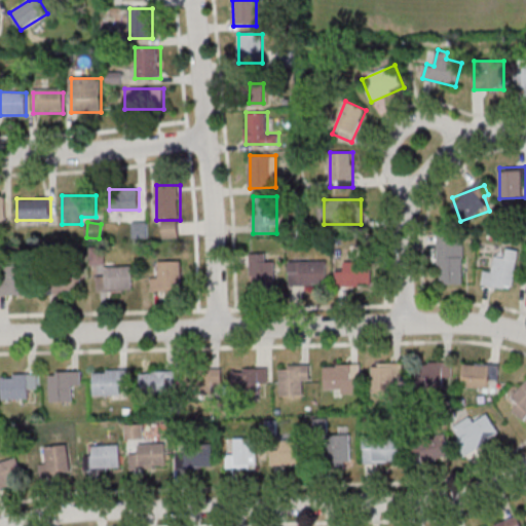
[(177,225),(166,224),(165,236),(176,237),(177,225)]
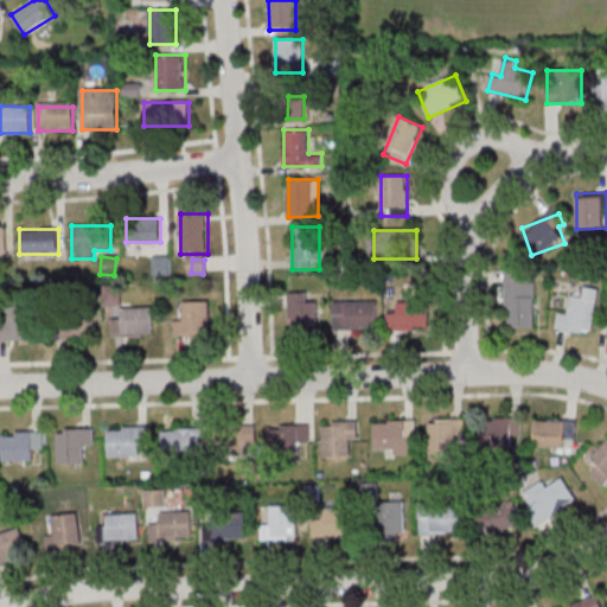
[(536,270),(504,270),(504,327),(536,327),(536,270)]
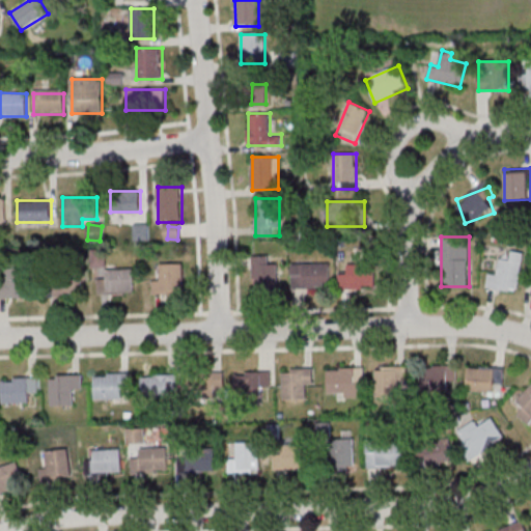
[(486,286),(518,292),(525,253),(514,251),(512,260),(502,258),(500,271),(490,269),(486,286)]
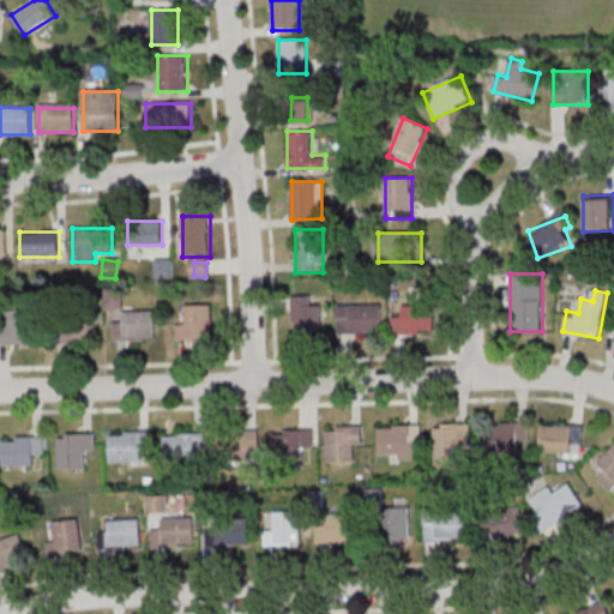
[(312,304),(312,295),(293,295),(293,333),(321,333),(321,304),(312,304)]
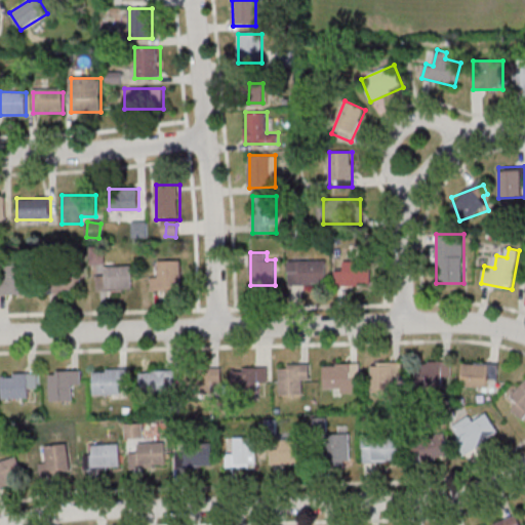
[(338,259),(338,284),(372,284),(372,259),(338,259)]
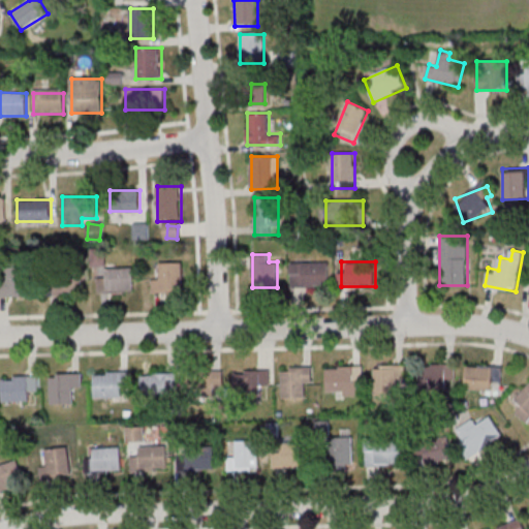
[(183,292),(183,262),(160,262),(160,278),(152,278),(152,292),(183,292)]
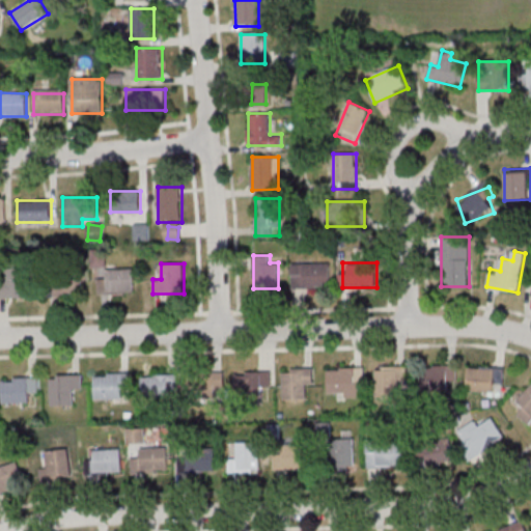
[(330,263),(291,263),(291,288),(330,288),(330,263)]
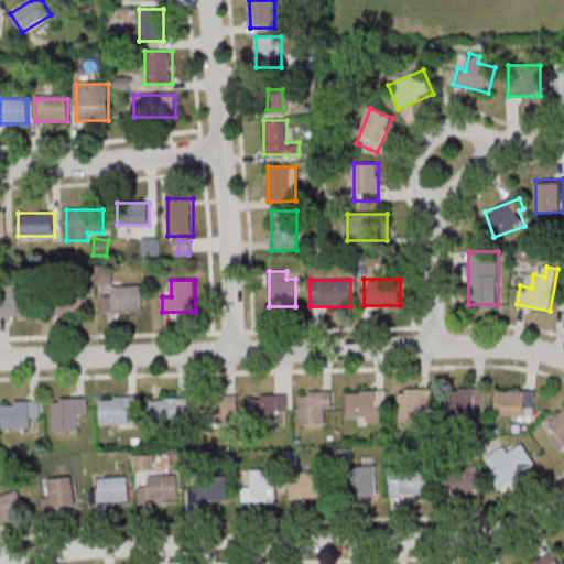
[(142,311),(142,285),(114,285),(114,295),(105,295),(105,311),(142,311)]
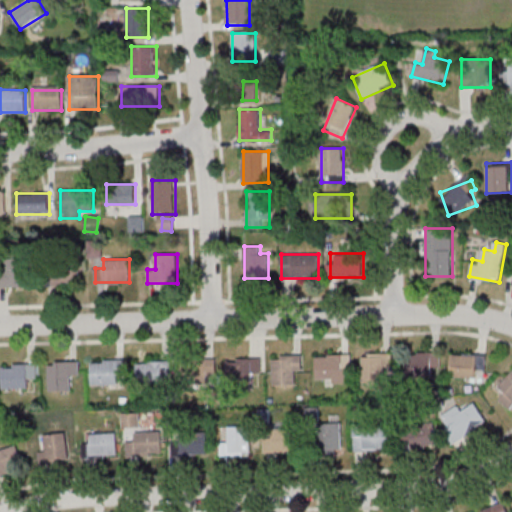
[(0,286),(29,287),(29,261),(0,261),(0,286)]
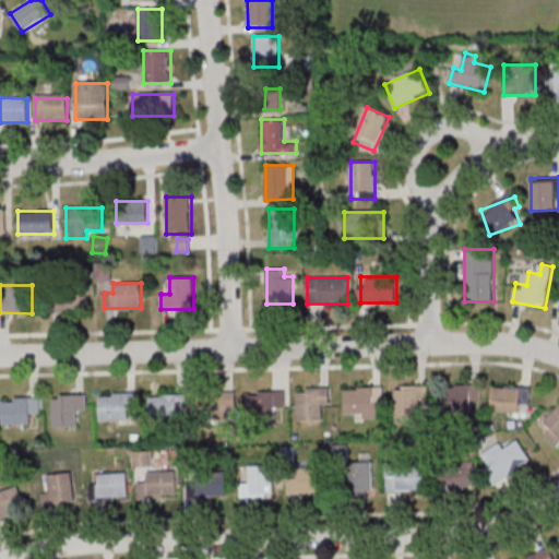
[(48,311),(86,311),(86,292),(49,292),(48,311)]
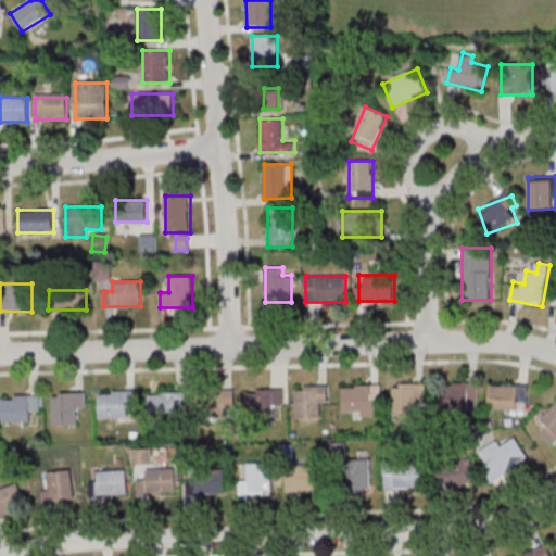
[(441,383),(441,408),(478,408),(478,383),(441,383)]
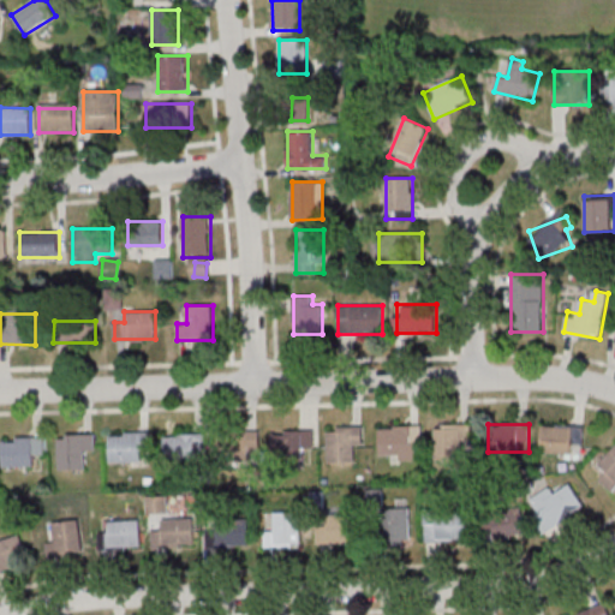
[(471,425),(434,425),(434,461),(471,461),(471,425)]
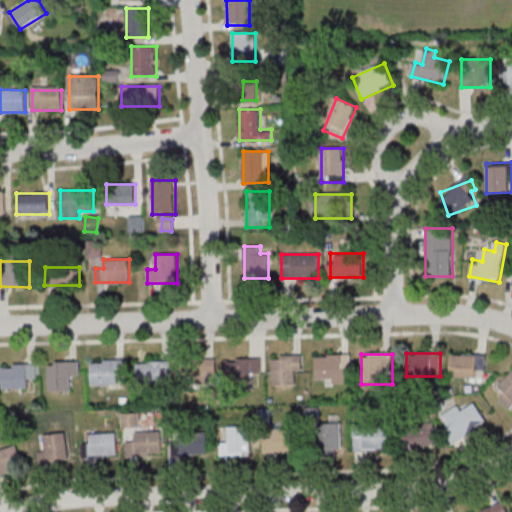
[(351,355),(315,355),(315,383),(351,383),(351,355)]
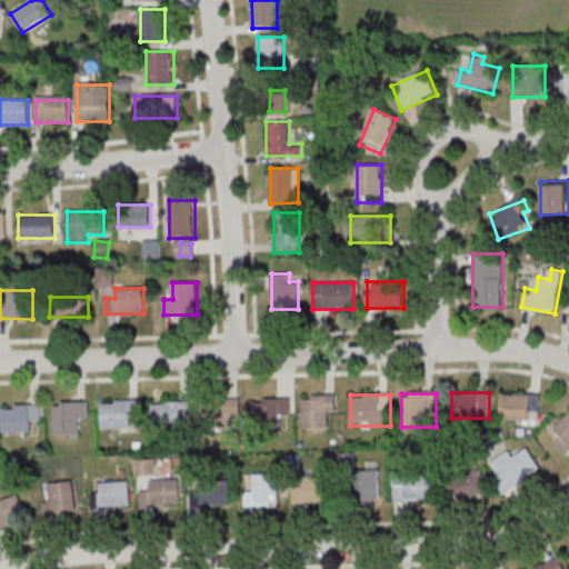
[(531,411),(541,411),(541,395),(500,395),(500,420),(531,420),(531,411)]
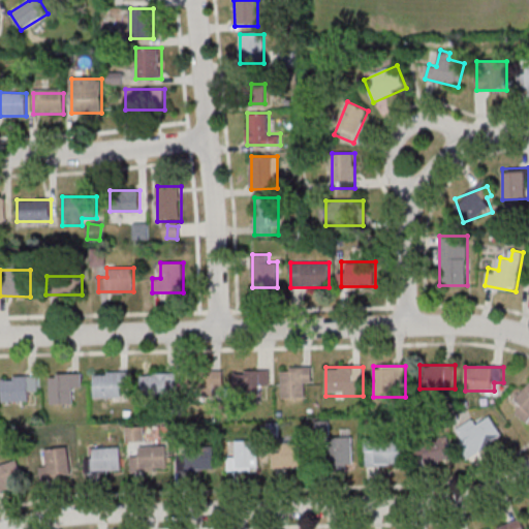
[(281,399),(306,399),(306,384),(313,384),(313,369),(281,369),(281,399)]
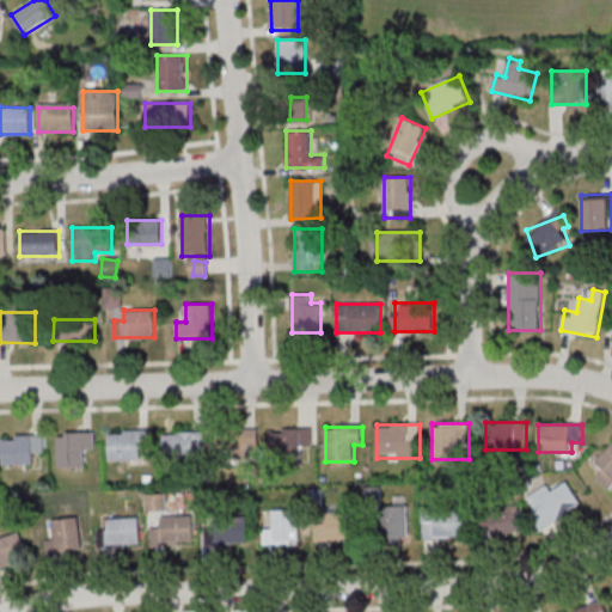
[(258,429),(222,429),(222,456),(258,456),(258,429)]
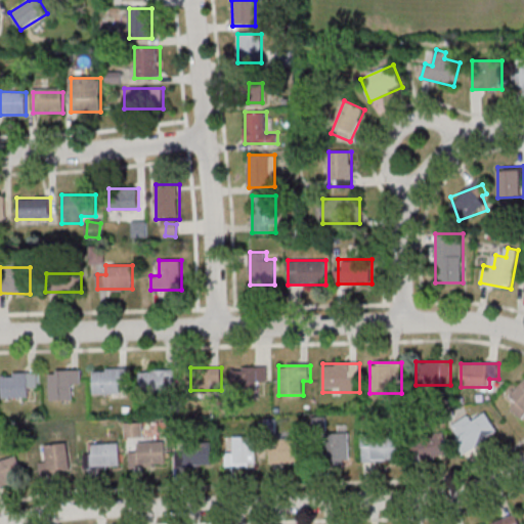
[(93,368),(93,393),(126,393),(126,368),(93,368)]
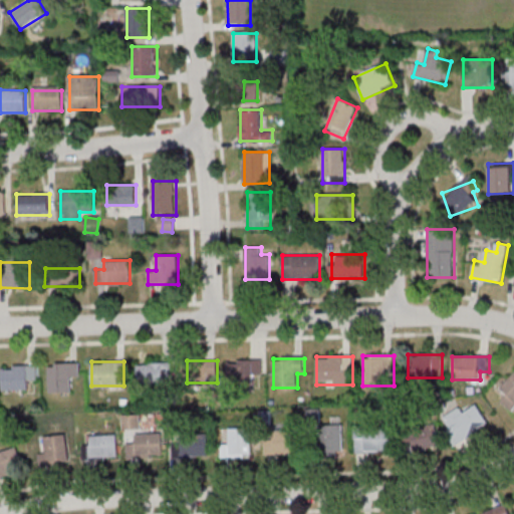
[(264,380),(264,361),(228,361),(228,380),(264,380)]
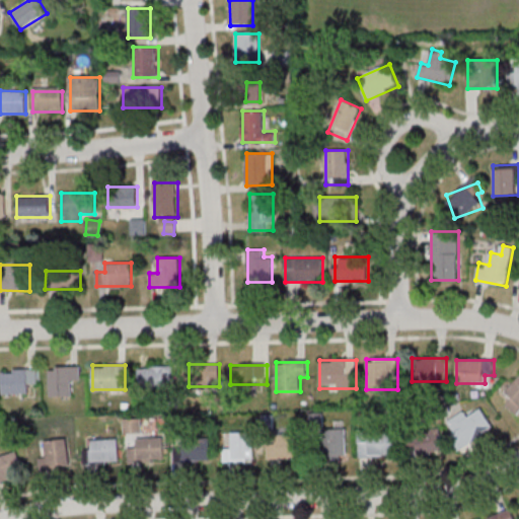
[(50,366),(50,395),(72,395),(72,382),(80,382),(80,366),(50,366)]
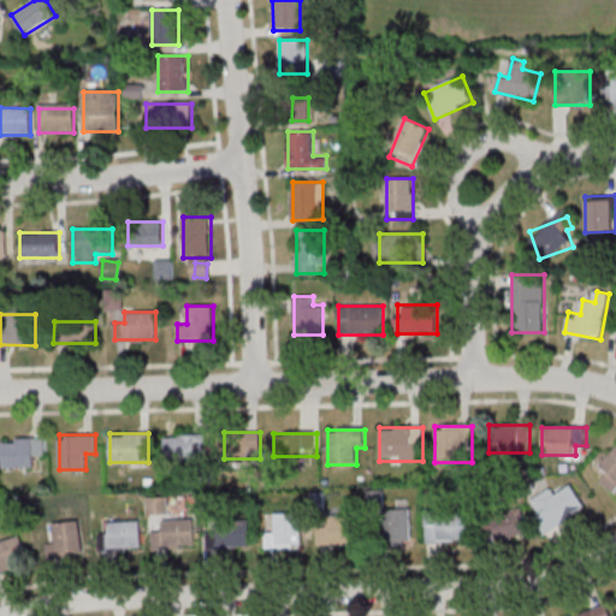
[(207,434),(164,434),(164,462),(207,462),(207,434)]
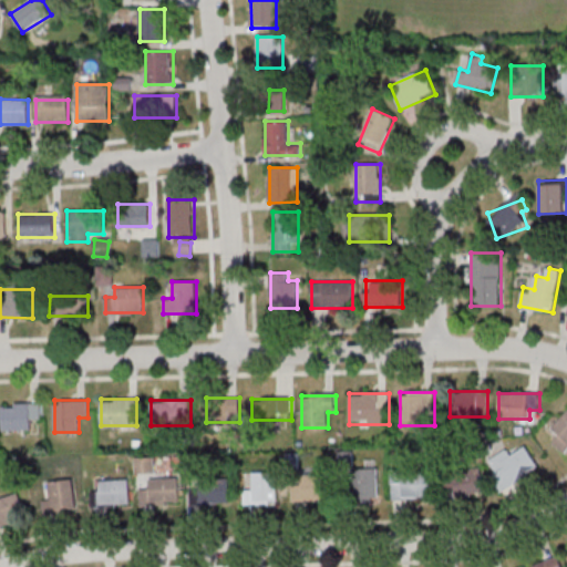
[(2,431),(32,431),(32,420),(42,420),(42,403),(2,403),(2,431)]
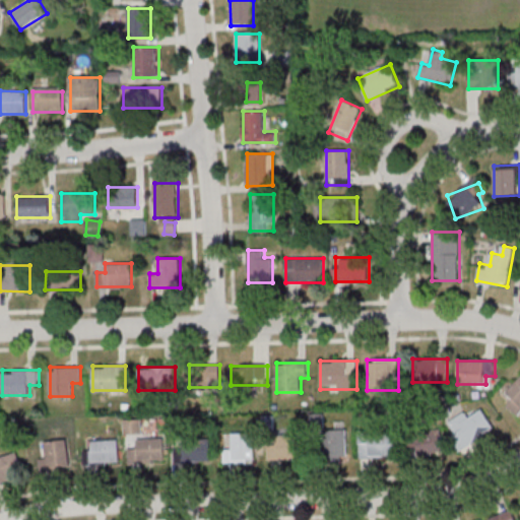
[(506,405),(518,416),(519,413),(519,378),(504,395),(510,400),(506,405)]
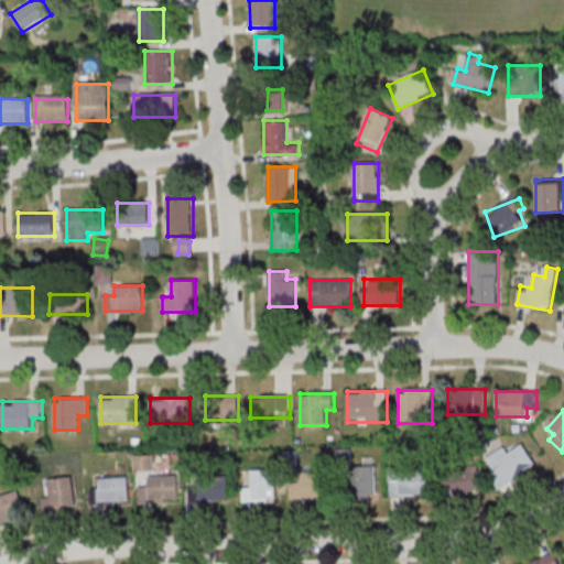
[(500,489),(538,466),(523,444),(486,467),(500,489)]
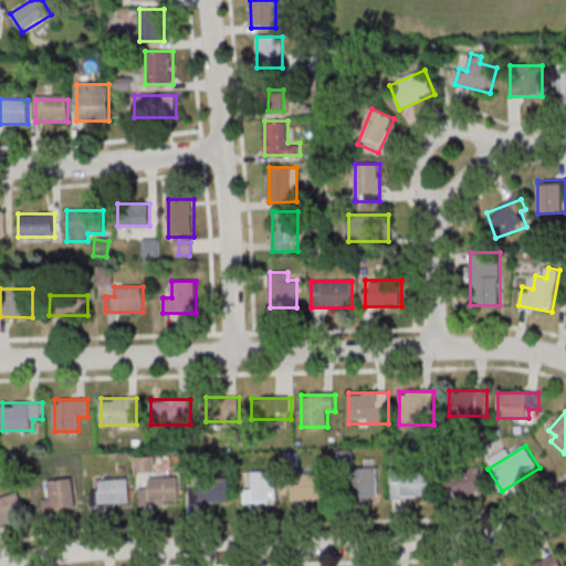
[(378,469),(352,469),(352,498),(378,498),(378,469)]
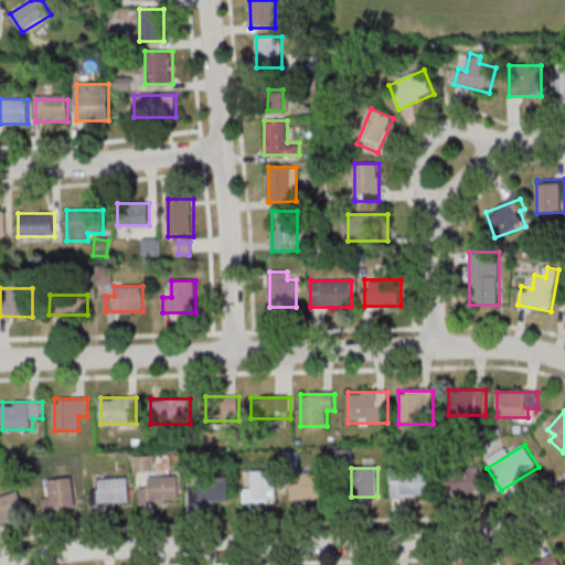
[(429,470),(390,470),(390,498),(429,498),(429,470)]
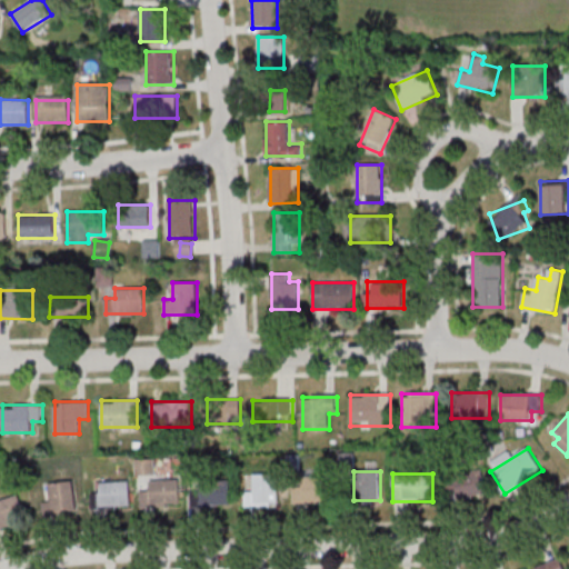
[(278,475),(253,475),(253,492),(246,492),(246,506),(278,506),(278,475)]
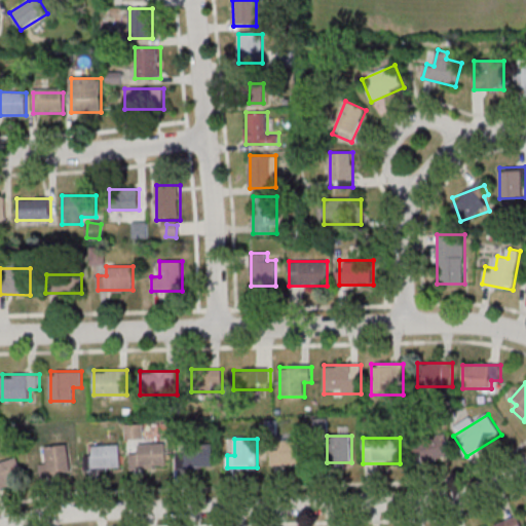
[(417,461),(448,461),(448,439),(417,439),(417,461)]
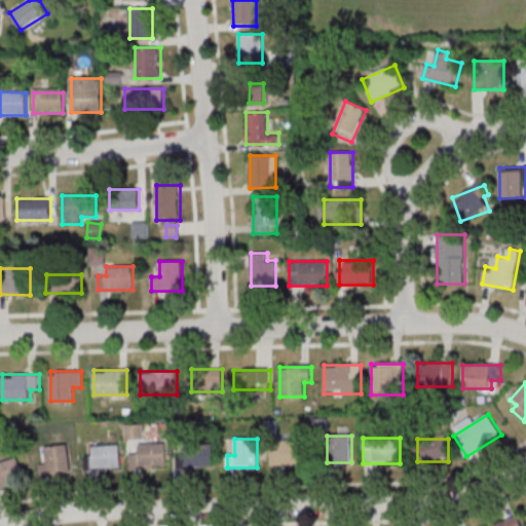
[(306,442),(278,442),(278,450),(270,450),(270,465),(306,465),(306,442)]
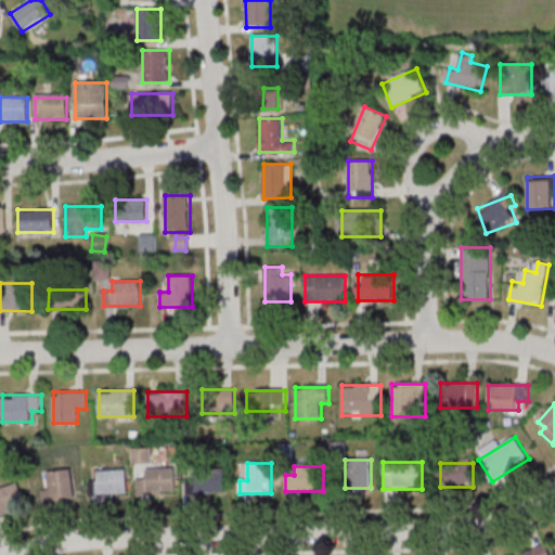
[(138,493),(175,493),(175,468),(146,468),(146,479),(138,479),(138,493)]
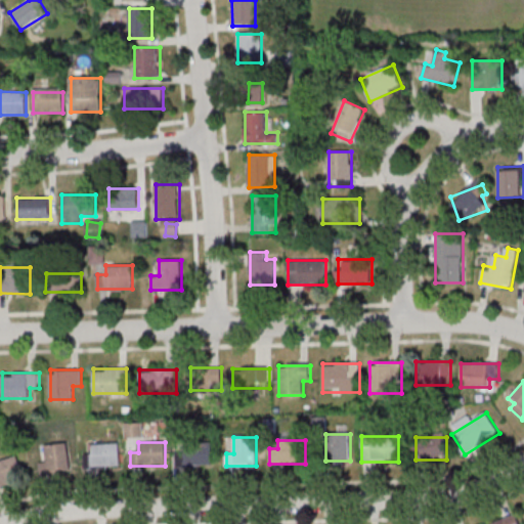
[(39,463),(40,474),(71,472),(69,443),(46,445),(47,463),(39,463)]
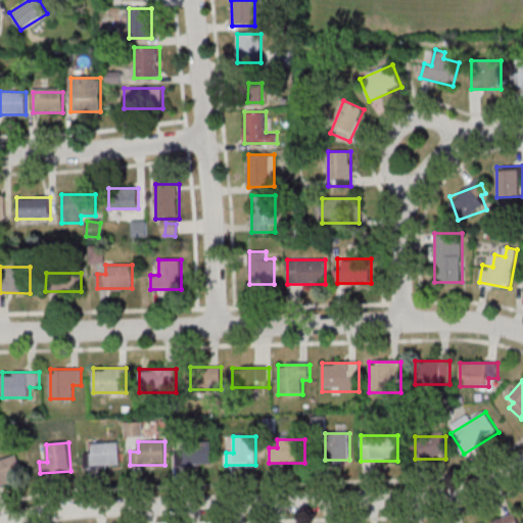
[(84,466),(120,466),(120,442),(94,442),(94,454),(84,454),(84,466)]
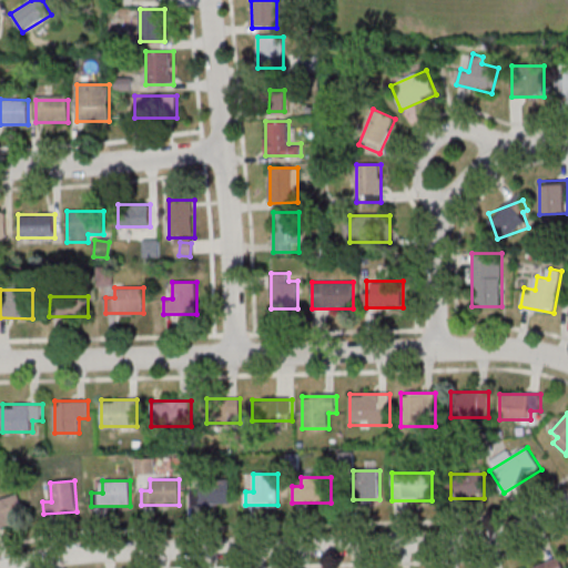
[(198,480),(198,505),(230,505),(230,480),(198,480)]
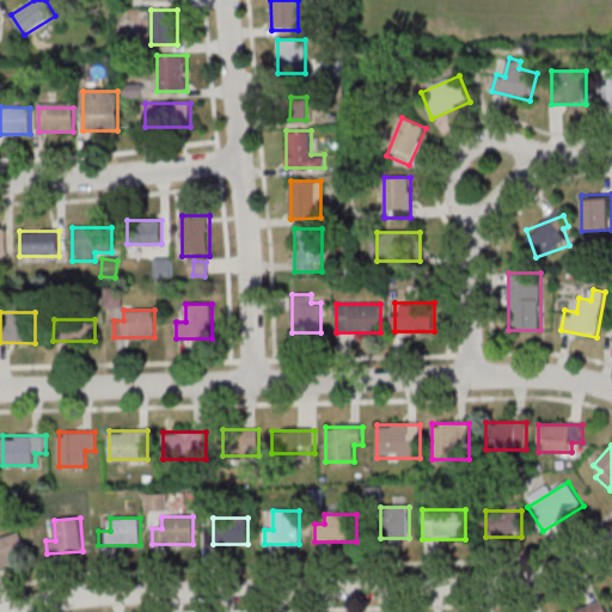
[(20,533),(0,538),(0,568),(29,561),(20,533)]
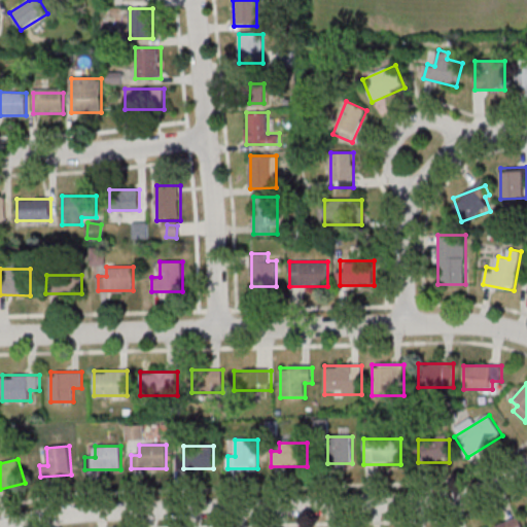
[(521,526),(517,518),(495,526),(521,526)]
